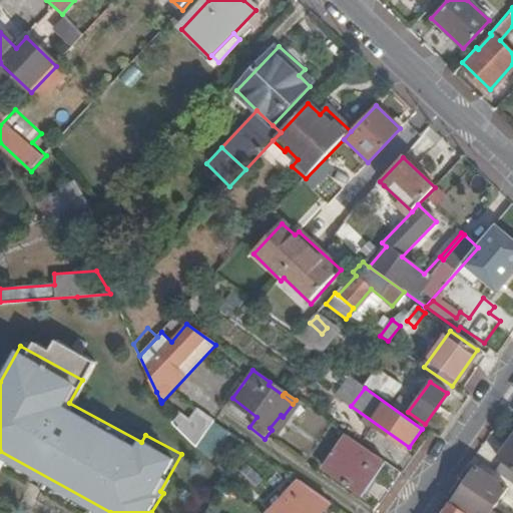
[(180,414),(173,424),(197,450),(213,425),(214,423),(198,412),(191,422),(180,414)]
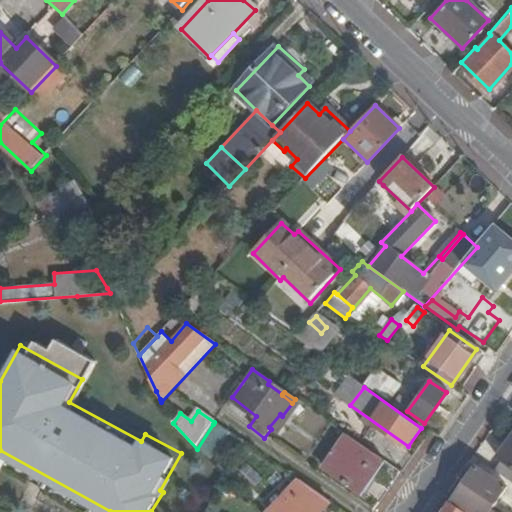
[(282,416),(280,414),(269,427),(271,429),(278,434),(288,421),(282,416)]
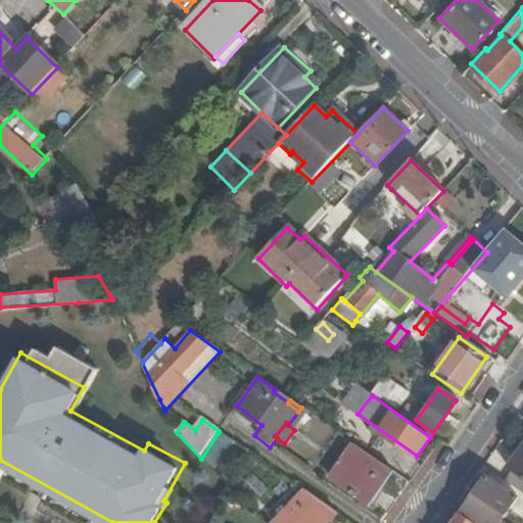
[(231,443),(218,433),(201,459),(212,471),(231,443)]
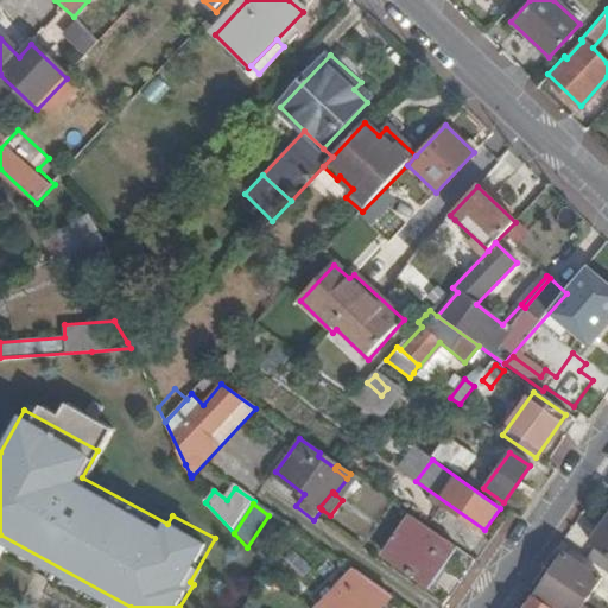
[(386,557),(430,587),(457,548),(413,518),(386,557)]
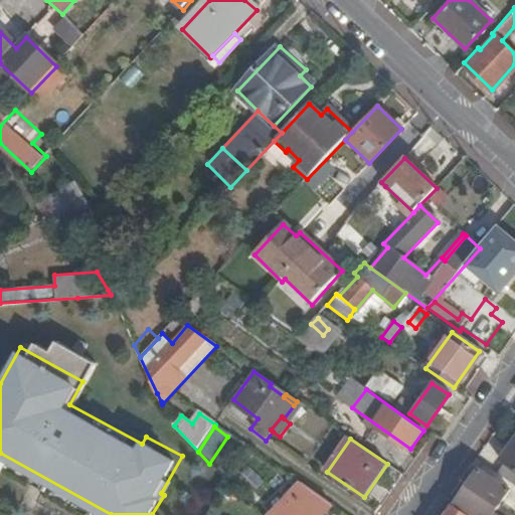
[(514,447),(504,463),(513,469),(506,480),(514,486),(514,447)]
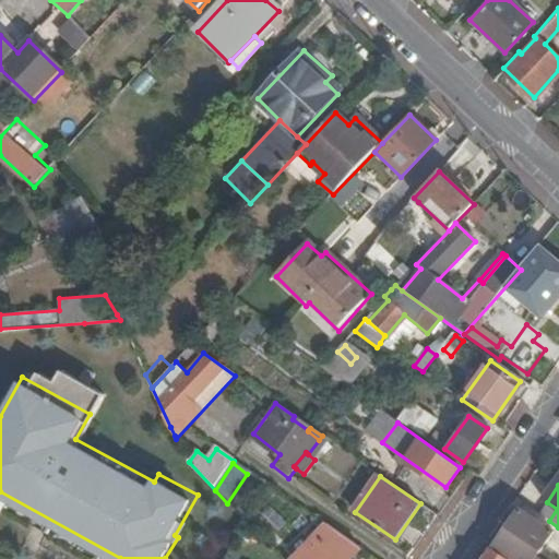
[(511,531),(498,549),(511,558),(550,558),(543,554),(556,536),(524,513),(522,516),(512,510),(502,523),(511,531)]
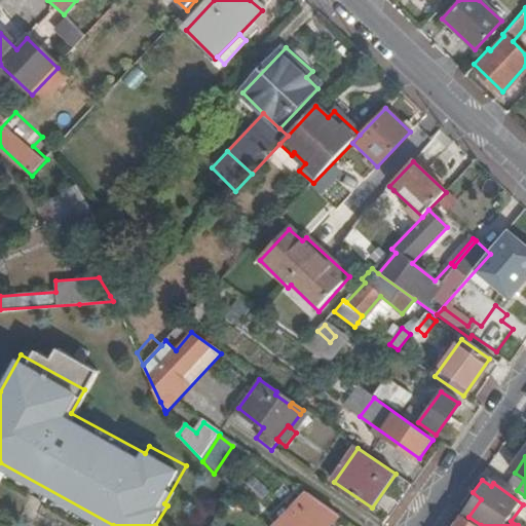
[(306,496),(277,525),(339,525),(336,522),(338,520),(306,496)]
